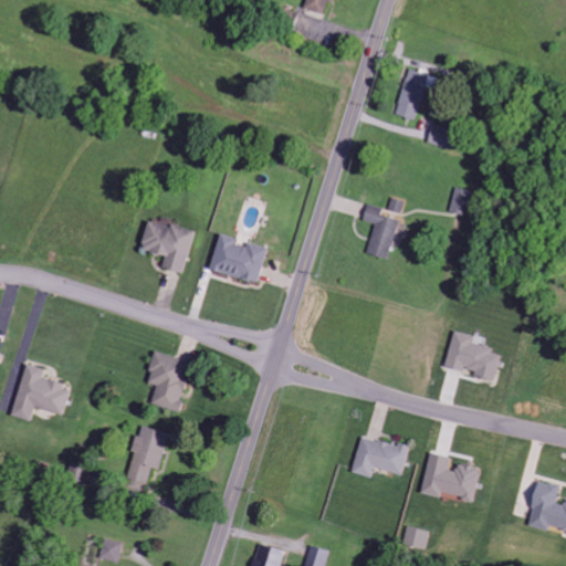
[(300,13),(282,7),(275,23),(293,30),(300,13)]
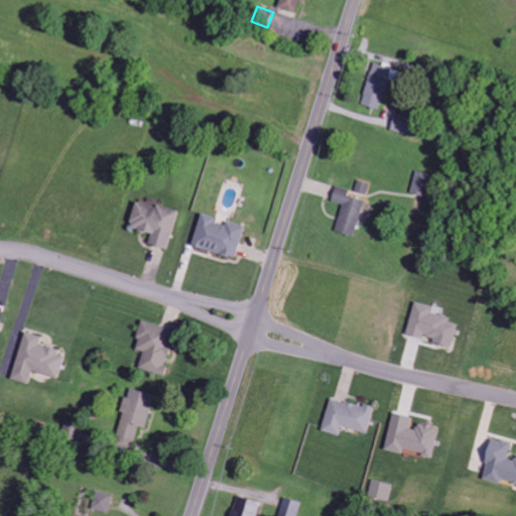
[(381,110),(392,69),(373,63),(362,105),(381,110)]
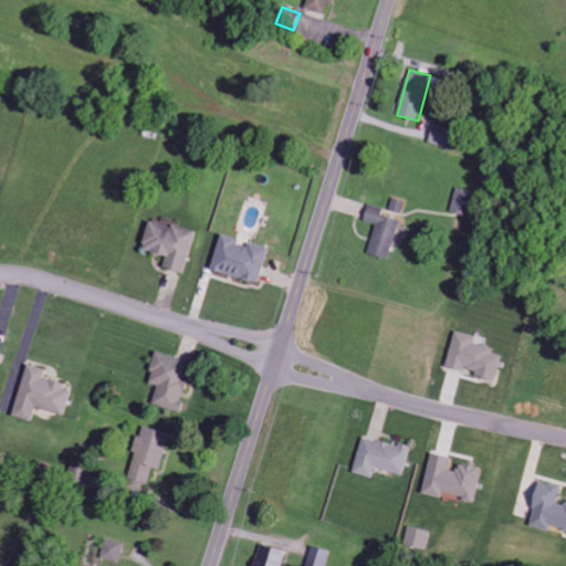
[(429,144),(451,149),(456,133),(433,127),(429,144)]
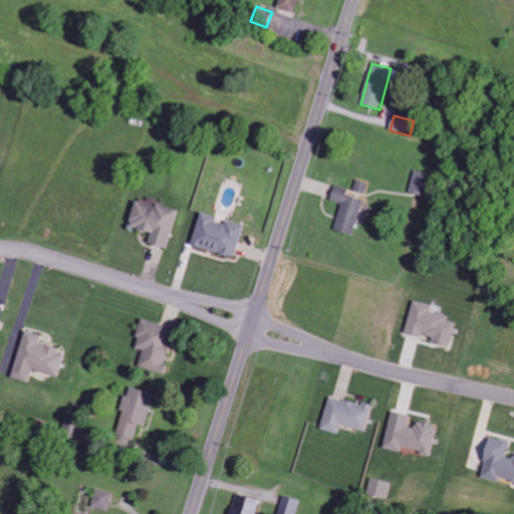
[(409,193),(424,196),(430,175),(415,171),(409,193)]
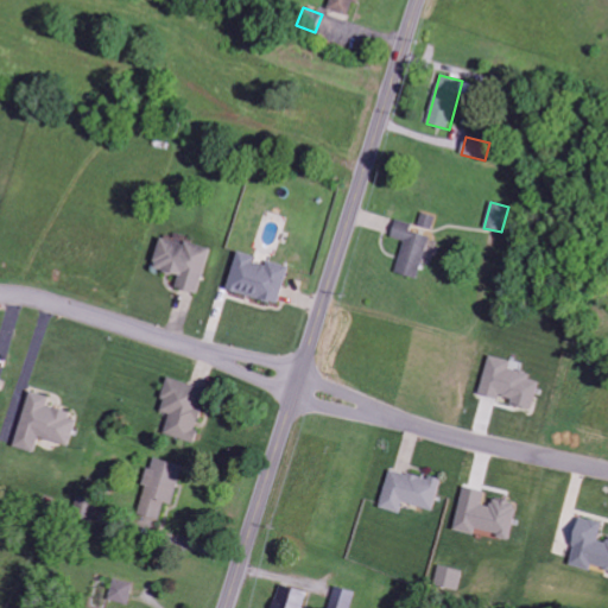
[(430,236),(410,230),(411,225),(396,220),(391,238),(404,241),(396,272),(417,279),(430,236)]
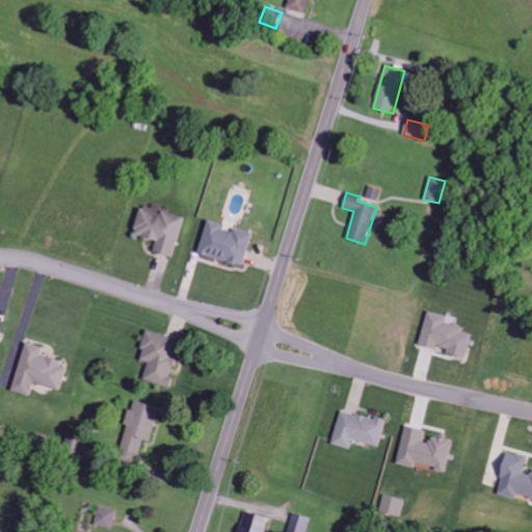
[(174,258),(183,218),(139,208),(133,236),(156,242),(153,254),(174,258)]
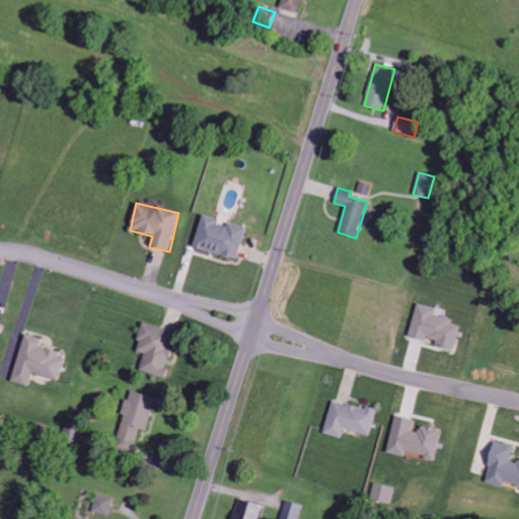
[(245,228),(218,222),(218,219),(202,215),(194,249),(237,260),(245,228)]
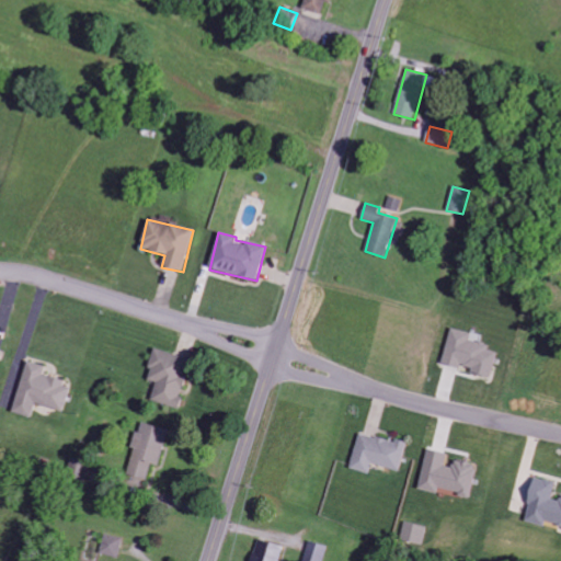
[(442,366),(492,377),(497,353),(485,351),(487,344),(469,341),(471,334),(450,329),(442,366)]
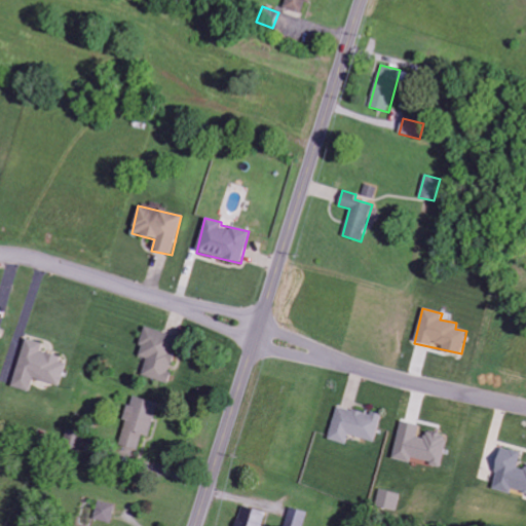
[(145,359),(141,376),(166,383),(179,337),(144,329),(137,357),(145,359)]
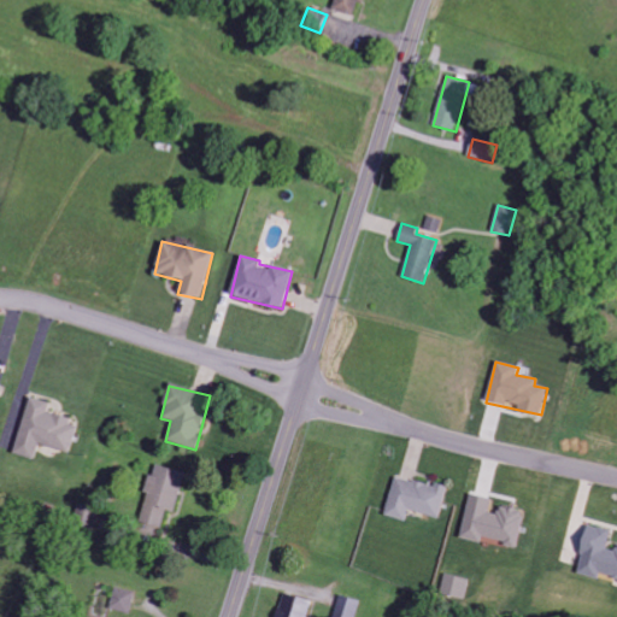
[(71,452),(77,422),(47,415),(51,403),(28,398),(15,454),(36,459),(39,445),(71,452)]
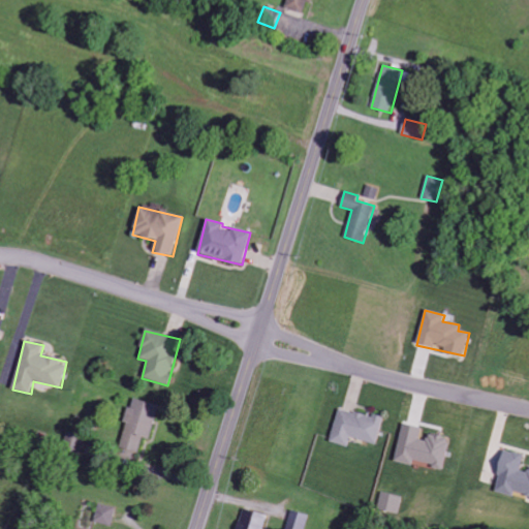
[(159,406),(131,399),(124,424),(126,424),(119,448),(138,454),(143,438),(149,440),(159,406)]
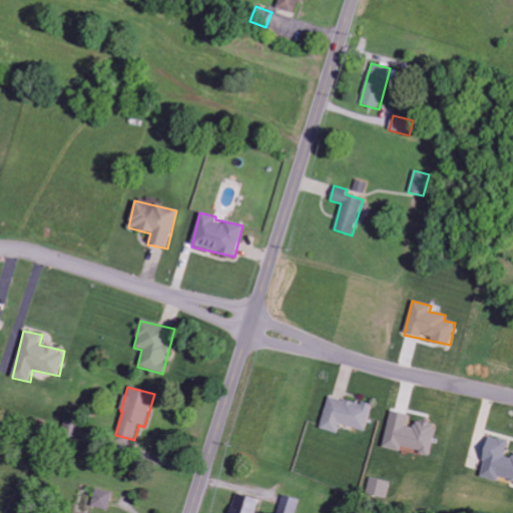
[(372,408),(330,395),(319,429),(338,434),(340,425),(365,433),(372,408)]
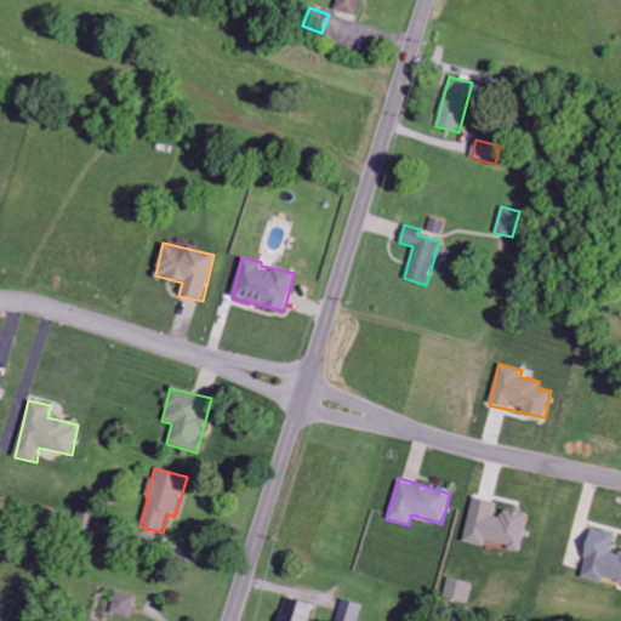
[(495,503),(473,499),(463,542),(485,547),(485,543),(520,551),(528,516),(502,511),(501,518),(493,516),(495,503)]
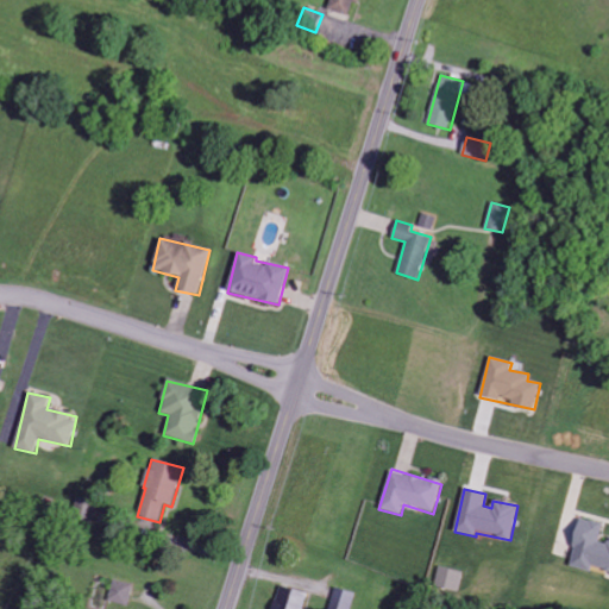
[(73,521),(93,526),(99,503),(79,497),(73,521)]
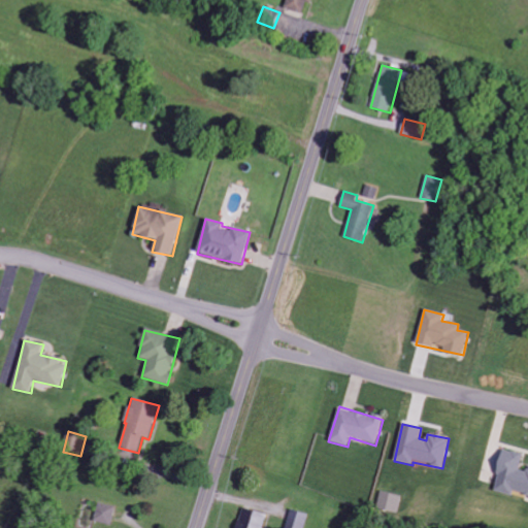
[(492,491),(513,496),(513,493),(527,496),(527,467),(520,466),(523,455),(502,450),(492,491)]
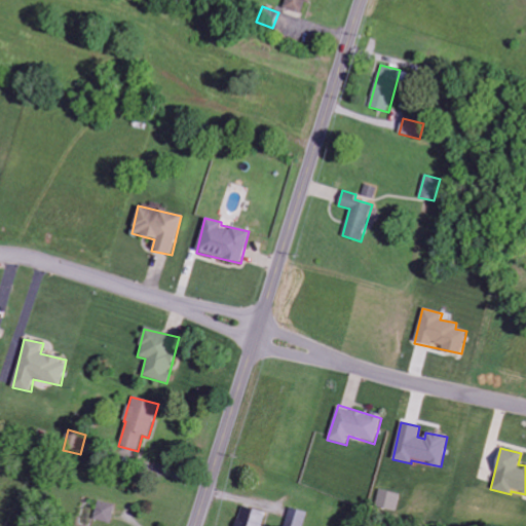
[(397,513),(401,495),(379,490),(375,508),(397,513)]
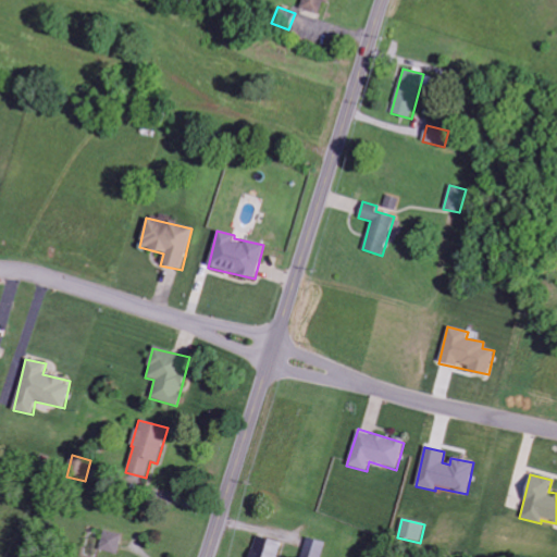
[(123,535),(104,531),(99,549),(118,555),(123,535)]
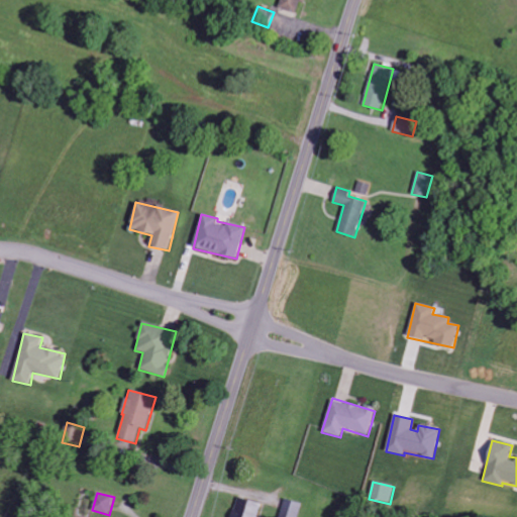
[(231,516),(257,516),(262,504),(237,497),(231,516)]
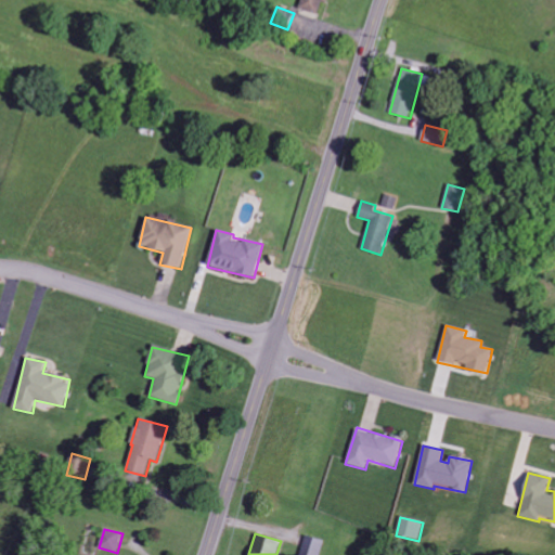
[(300,554),(320,554),(324,540),(306,536),(300,554)]
